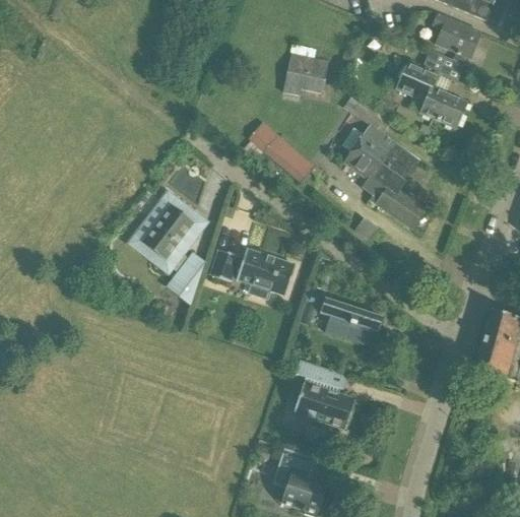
[(437,0),(485,19),(492,4),(494,0),(437,0)]
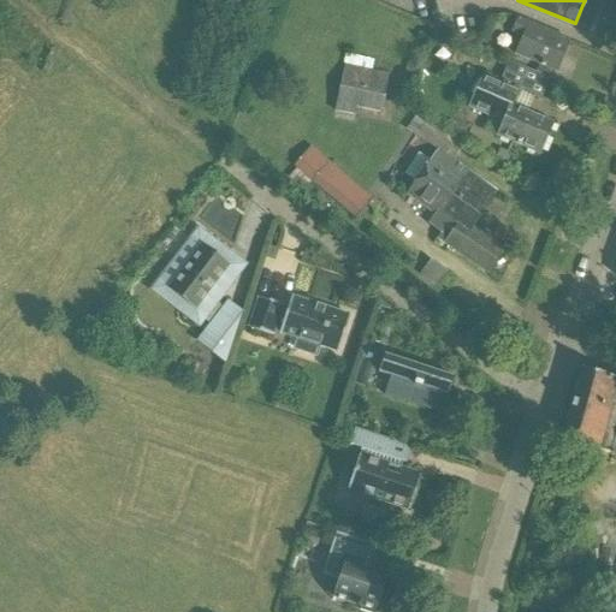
[(504,47),(517,52),(517,53),(556,70),(557,66),(563,69),(569,55),(563,53),(569,37),(531,21),(529,22),(517,17),(504,47)]
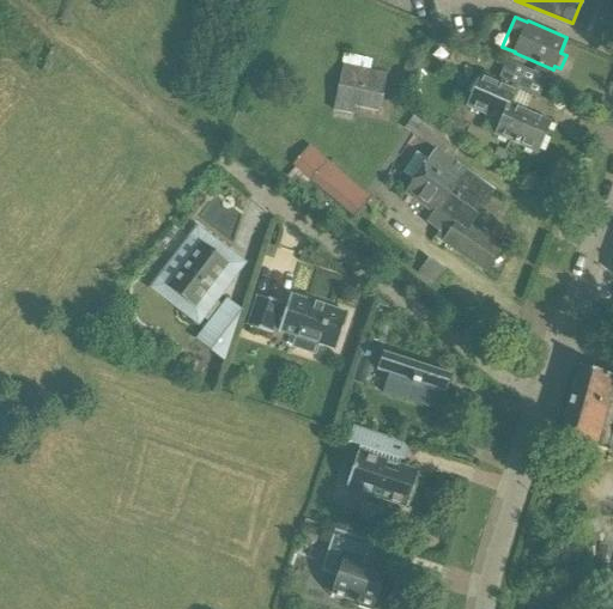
[(520,65),(505,59),(496,81),(479,74),(466,104),(501,120),(495,133),(536,151),(550,120),(509,103),(516,85),(536,95),(545,75),(520,65)]
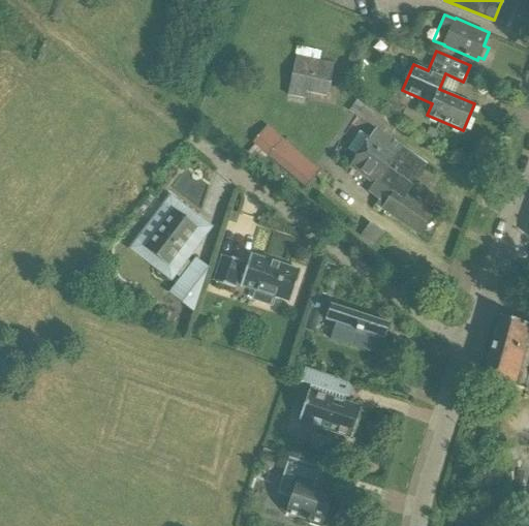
[(287,93),(304,96),(306,90),(327,94),(334,62),(296,53),(287,93)]
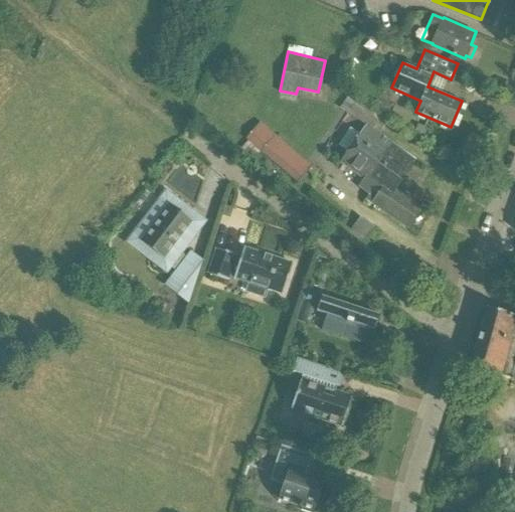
[(247,137),(261,149),(262,148),(298,179),(307,169),(312,174),(316,169),(274,133),(262,122),(247,137)]
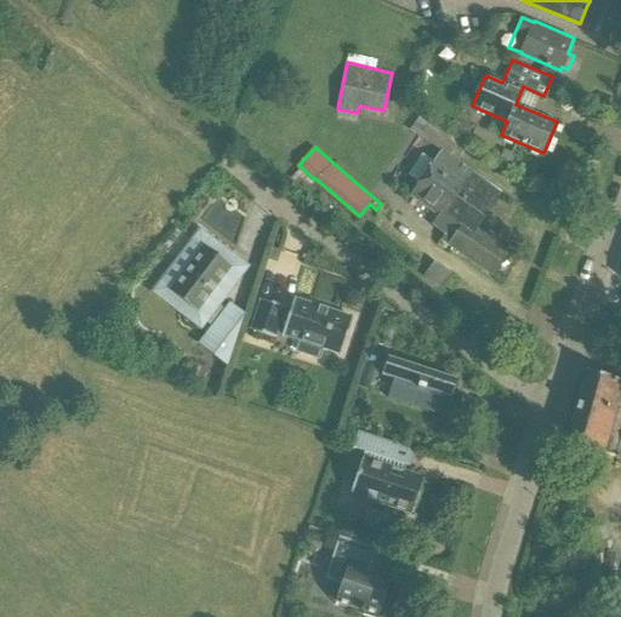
[(442,238),(459,249),(474,227),(501,190),(442,149),(409,193),(440,216),(436,223),(444,229),(443,232),(445,233),(442,238)]
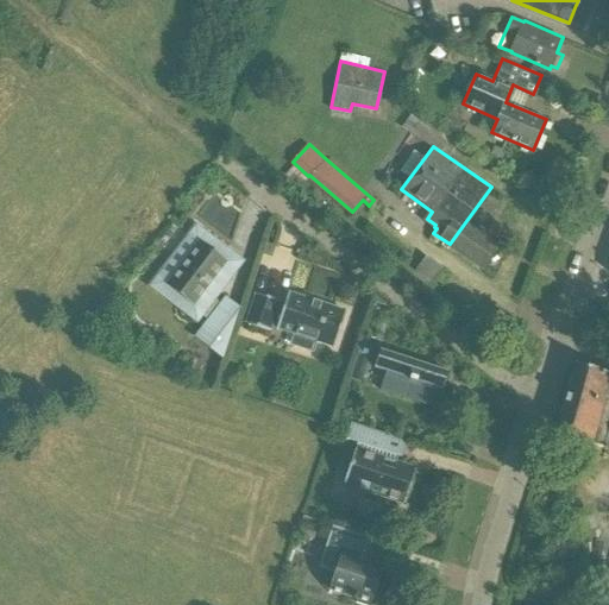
[(465,222),(450,244),(484,268),(498,246),(484,237),(487,232),(477,226),(475,229),(465,222)]
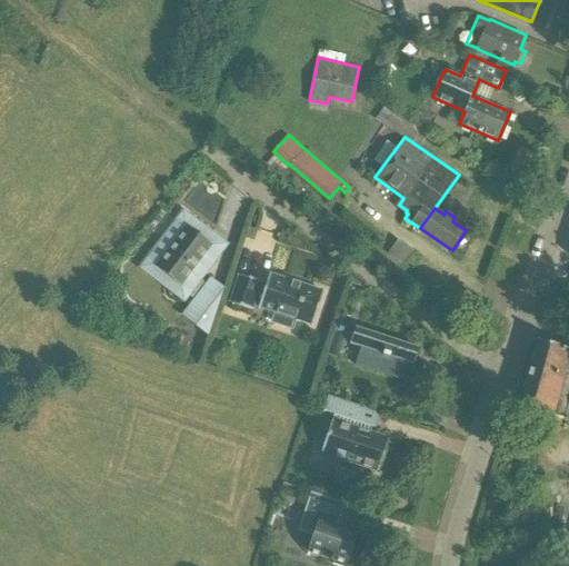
[(156,245),(165,251),(157,264),(176,278),(169,287),(183,298),(188,294),(192,298),(180,313),(208,335),(223,286),(222,285),(221,286),(210,277),(211,276),(209,275),(205,281),(200,278),(210,262),(208,261),(212,256),(206,250),(217,236),(202,225),(201,226),(196,222),(198,221),(182,209),(171,225),(173,226),(169,231),(167,230),(156,245)]
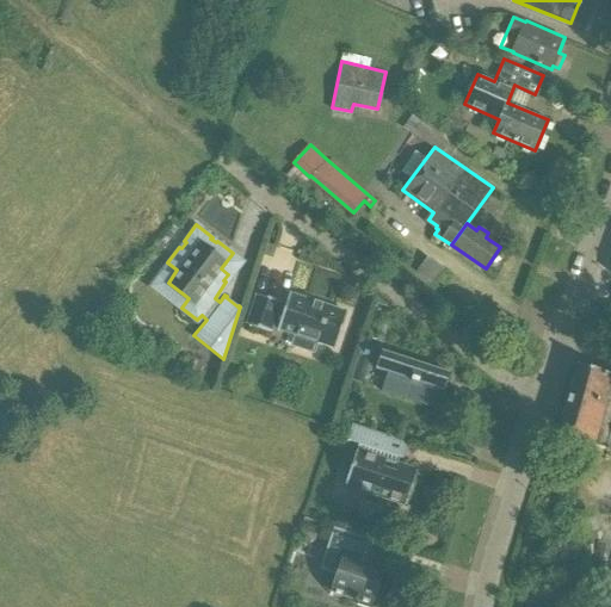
[(417,268),(432,280),(443,266),(426,254),(417,268)]
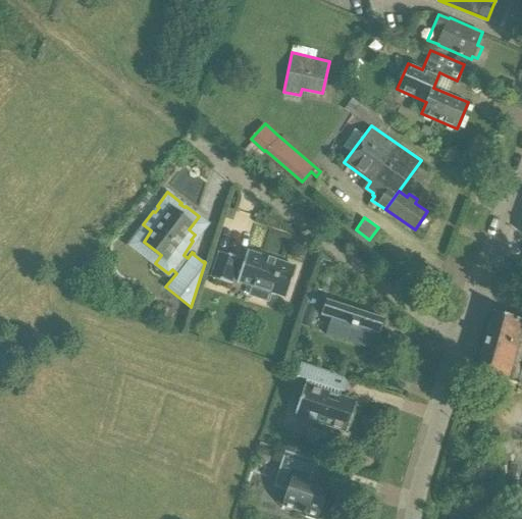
[(229,282),(232,275),(238,277),(237,279),(253,284),(250,293),(267,299),(270,291),(285,296),(296,266),(246,250),(243,261),(238,259),(239,257),(219,251),(211,276),(229,282)]
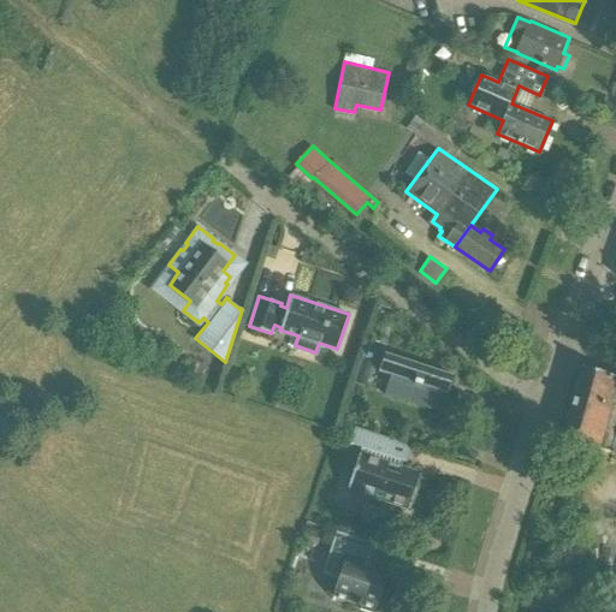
[(365,345),(353,381),(366,386),(378,350),(365,345)]
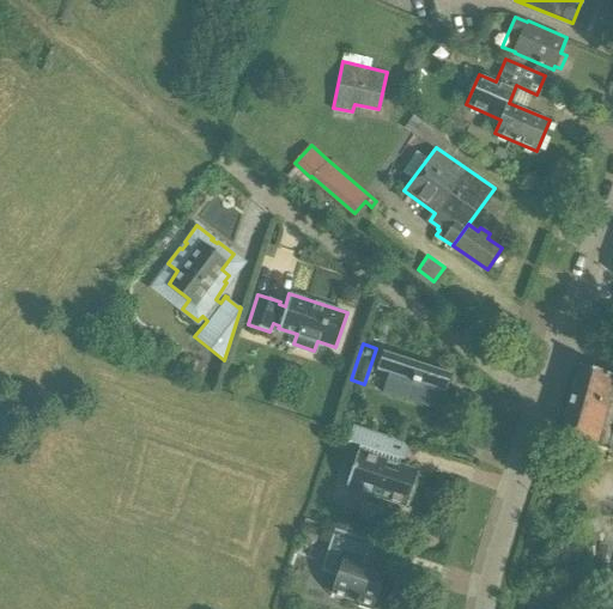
[(376,369),(388,372),(382,390),(428,405),(434,387),(444,390),(450,372),(382,349),(376,369)]
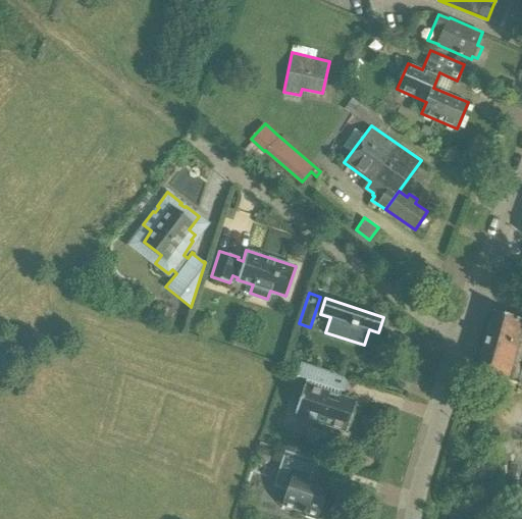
[(518,344),(521,345),(521,319),(492,311),(476,371),(488,374),(485,384),(502,390),(505,379),(516,382),(521,364),(512,361),(518,344)]
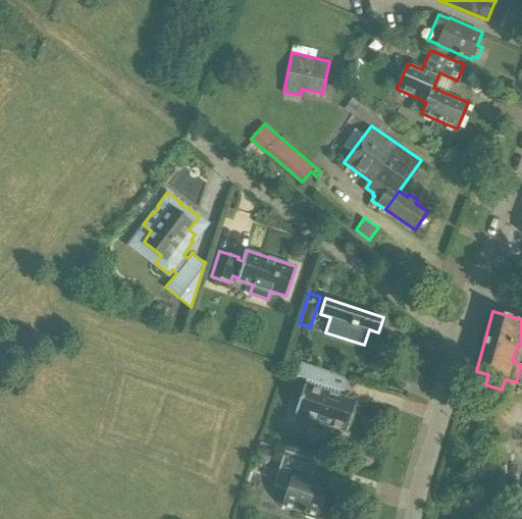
[(521,345),(518,344),(512,361),(521,364),(521,345)]
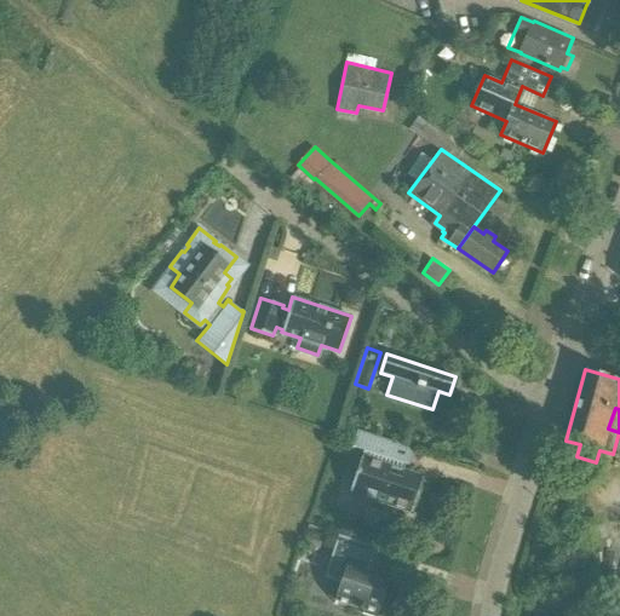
[(349,491),(411,512),(413,505),(415,506),(420,494),(417,494),(423,476),(403,470),(406,462),(408,464),(413,447),(357,429),(351,444),(363,449),(349,491)]
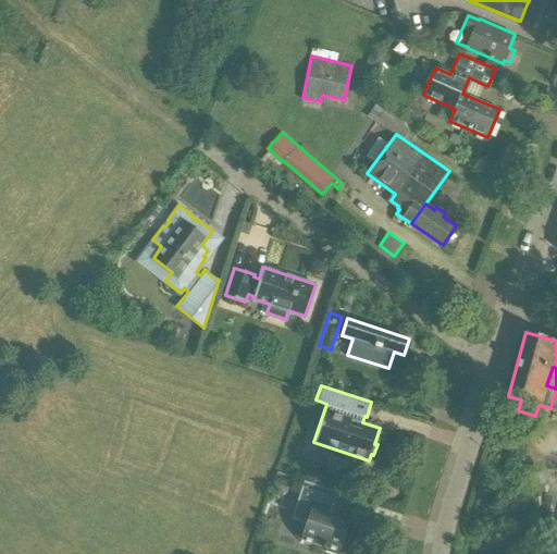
[(291,518),(298,520),(306,522),(300,538),(323,545),(322,546),(325,548),(324,550),(336,553),(339,553),(341,553),(342,553),(343,553),(344,552),(345,550),(345,549),(349,534),(349,533),(344,532),(349,517),(331,511),(337,490),(304,479),(291,518)]
